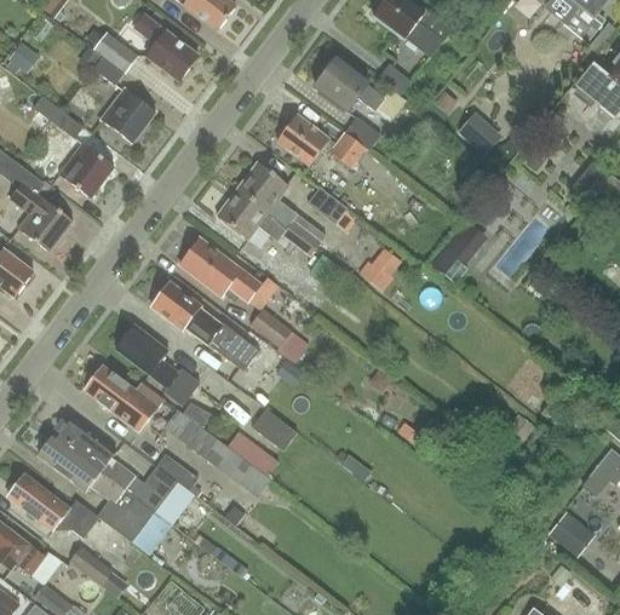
[(49,0),(42,9),(53,17),(65,0),(49,0)]
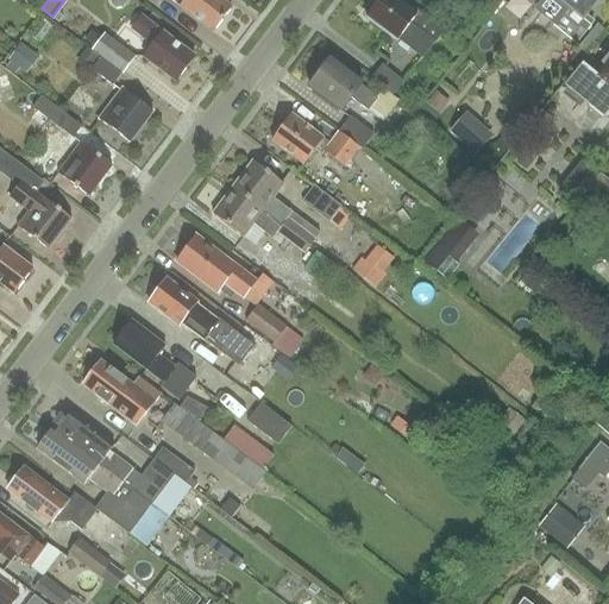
[(175,0),(214,30),(232,5),(226,0),(175,0)]
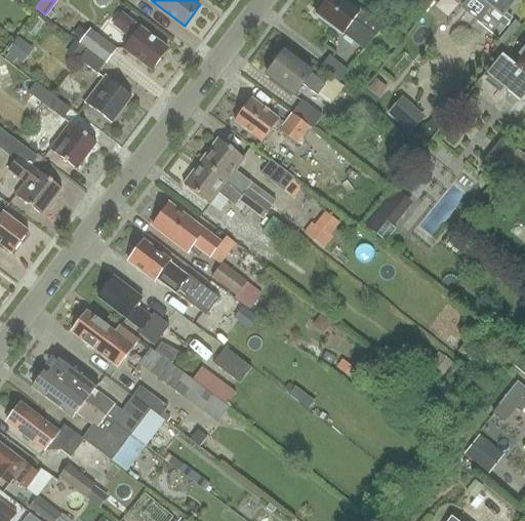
[(384,25),(375,18),(352,0),(347,0),(324,0),(317,11),(342,32),(364,48),(384,25)]
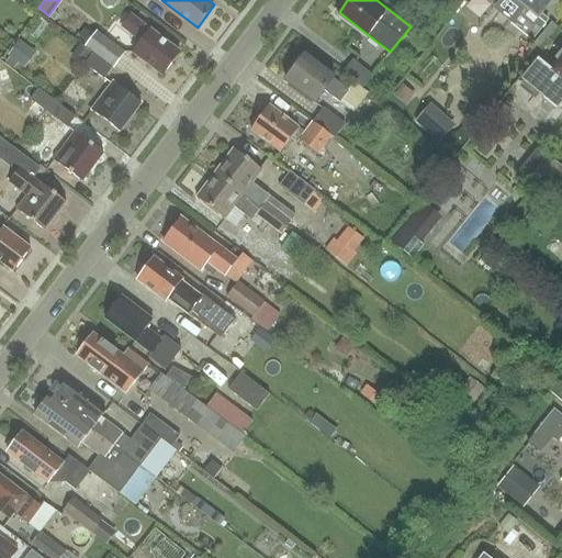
[(541,11),(550,0),(519,0),(523,2),(538,14),(541,11)]
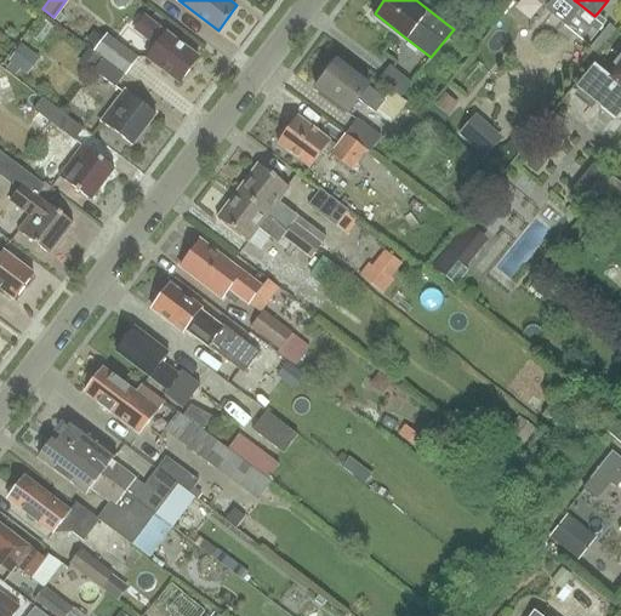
[(604,18),(598,12),(594,16),(577,3),(562,22),(586,41),(604,18)]
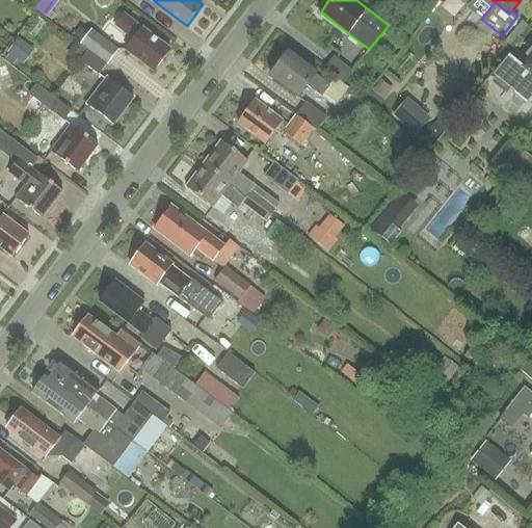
[(154,69),(170,47),(125,11),(115,23),(134,36),(126,47),(154,69)]
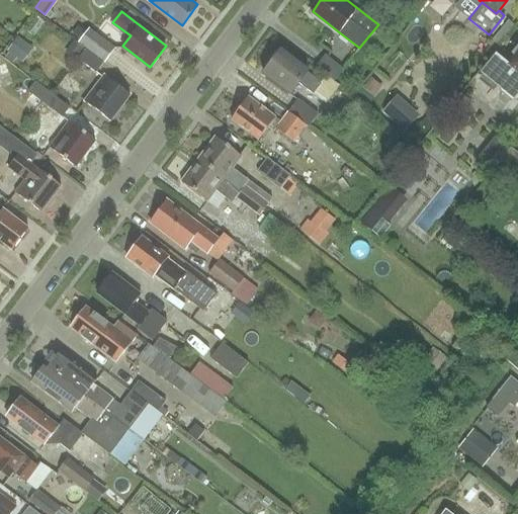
[(79,40),(86,46),(104,60),(115,45),(90,25),(88,28),(81,37),(79,40)]
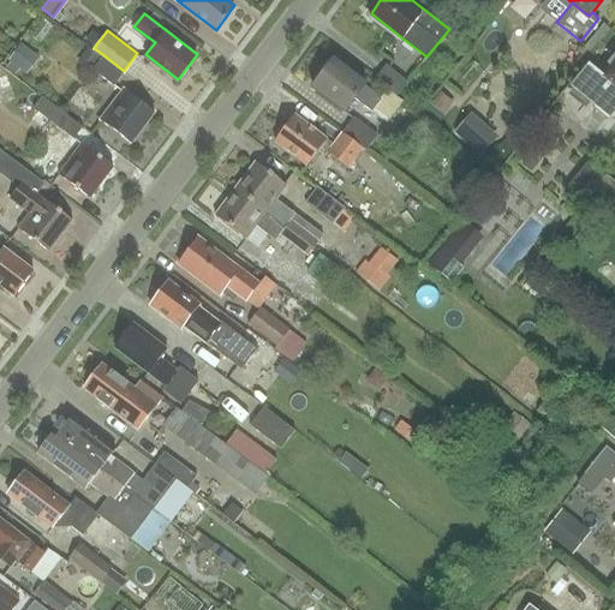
[(40,54),(22,41),(9,58),(27,71),(40,54)]
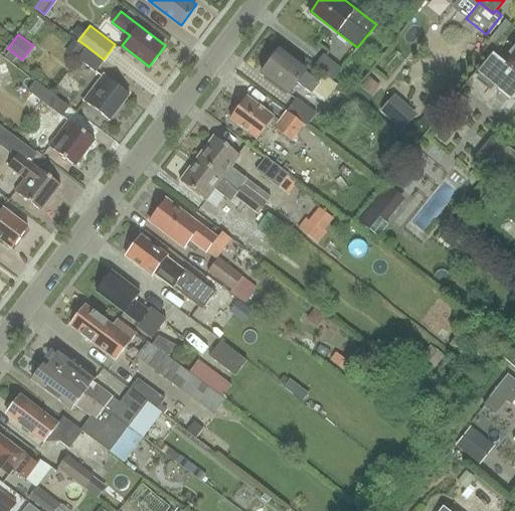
[(97,69),(104,59),(86,45),(77,55),(97,69)]
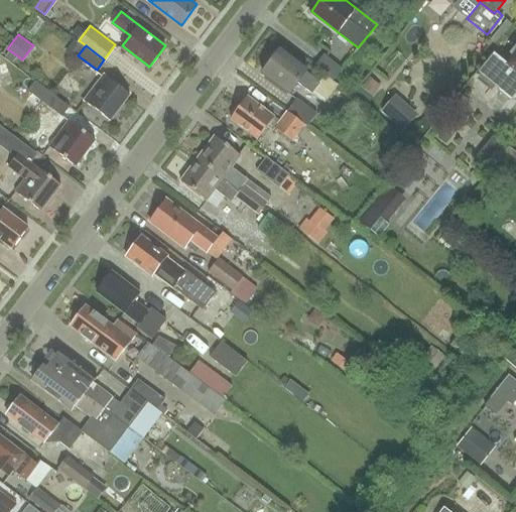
[(339,85),(325,75),(320,81),(305,71),(307,69),(280,48),(262,72),(288,93),(297,81),(312,92),(311,93),(325,103),(339,85)]
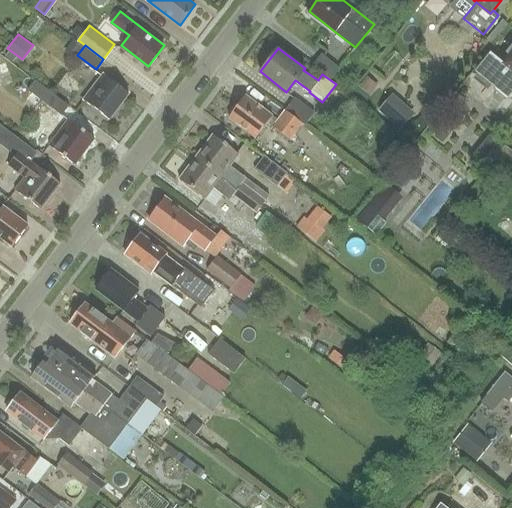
[(490,52),(476,70),(509,96),(511,92),(511,48),(509,52),(507,50),(499,60),(490,52)]
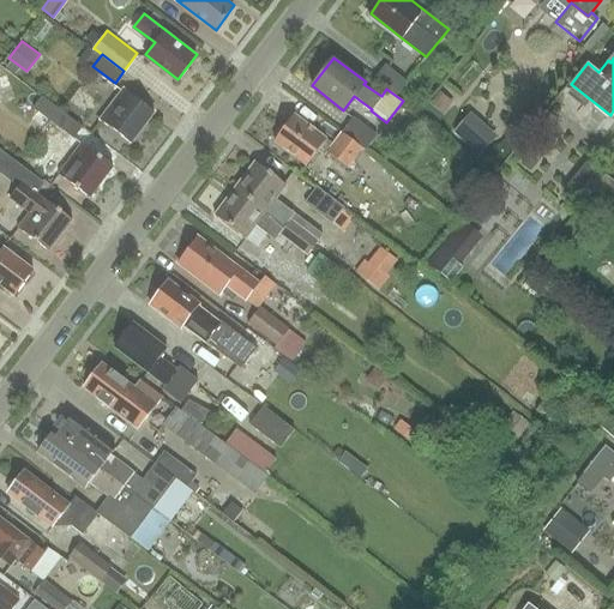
[(374,76),(396,92),(407,79),(385,62),(374,76)]
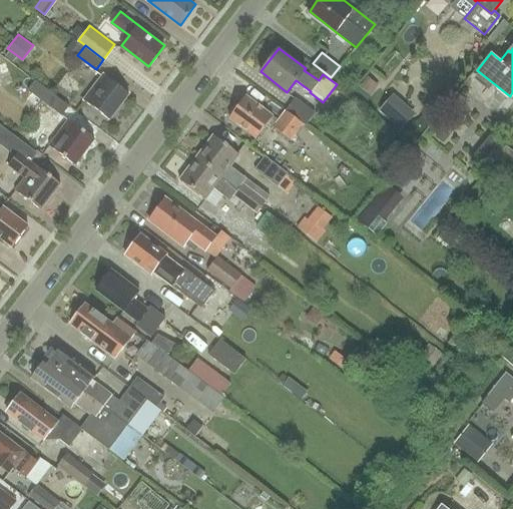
[(109,118),(129,92),(103,72),(83,99),(109,118)]
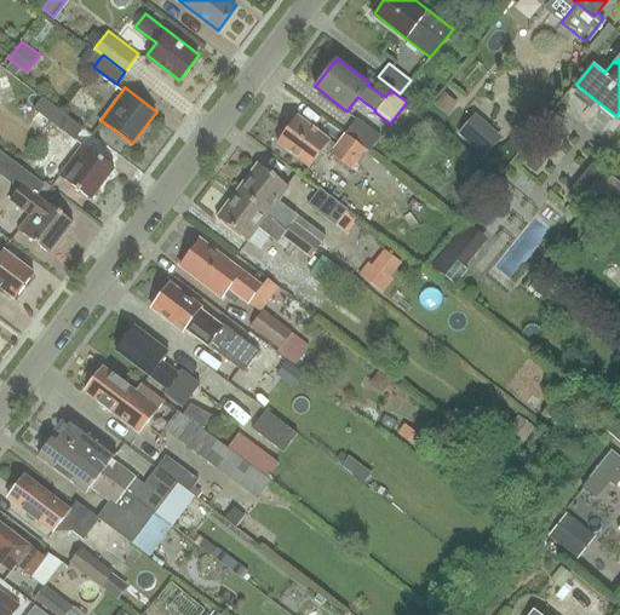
[(34,107),(75,137),(84,126),(42,95),(34,107)]
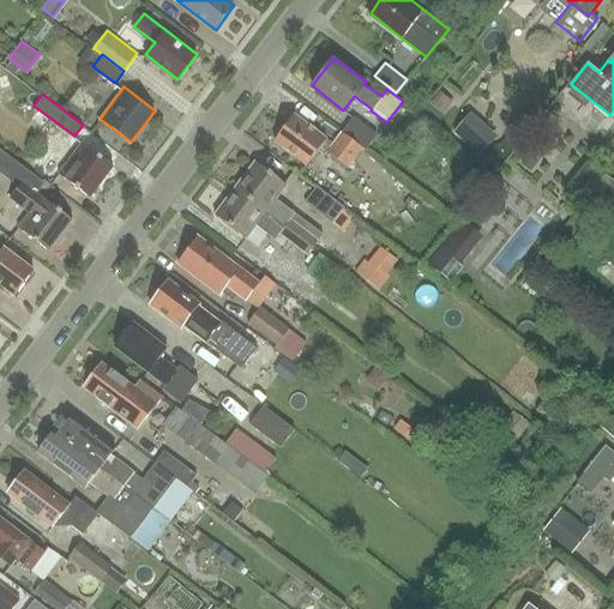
[(481,154),(494,138),(498,133),(471,110),(453,130),(481,154)]
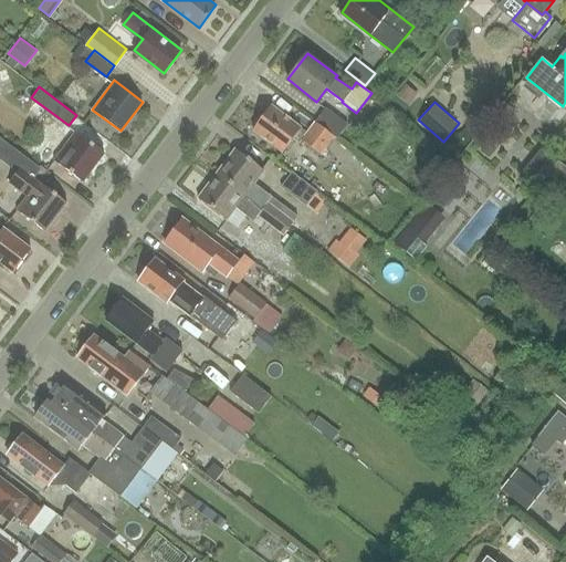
[(334,135),(315,122),(307,132),(272,105),(263,116),(260,115),(255,122),(257,125),(253,128),(283,151),(295,134),(321,153),(334,135)]
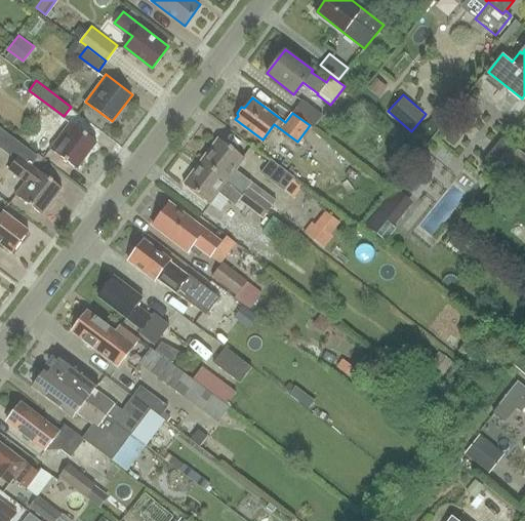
[(292,113),(310,125),(312,127),(322,114),(303,99),(292,113)]
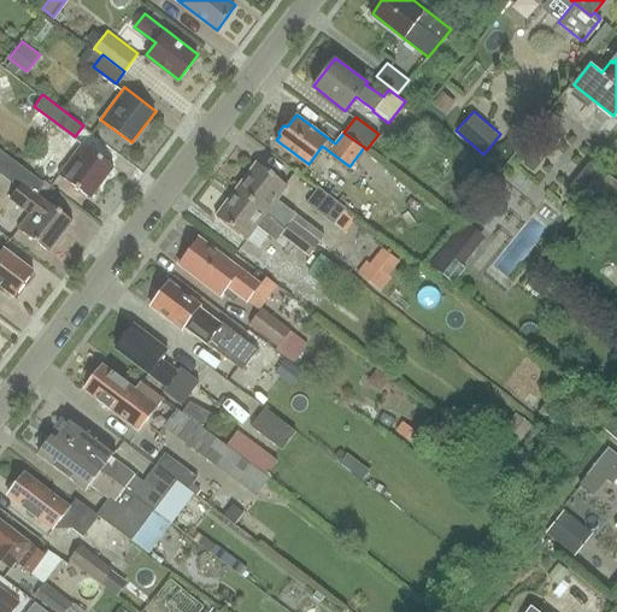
[(89,196),(113,165),(83,142),(59,172),(89,196)]
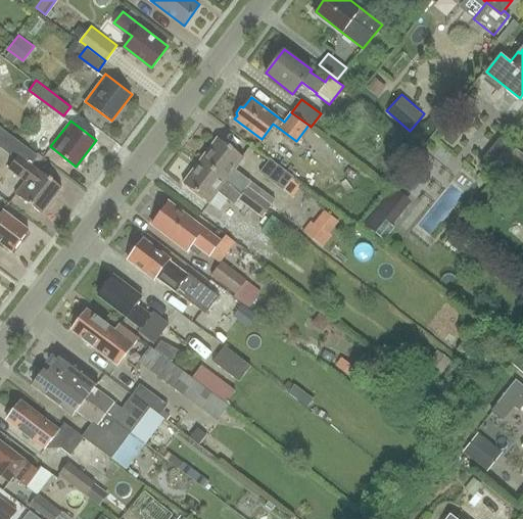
[(0,140),(18,154),(8,167),(26,179),(15,192),(41,213),(61,186),(36,166),(30,161),(37,152),(1,126),(0,126),(0,140)]
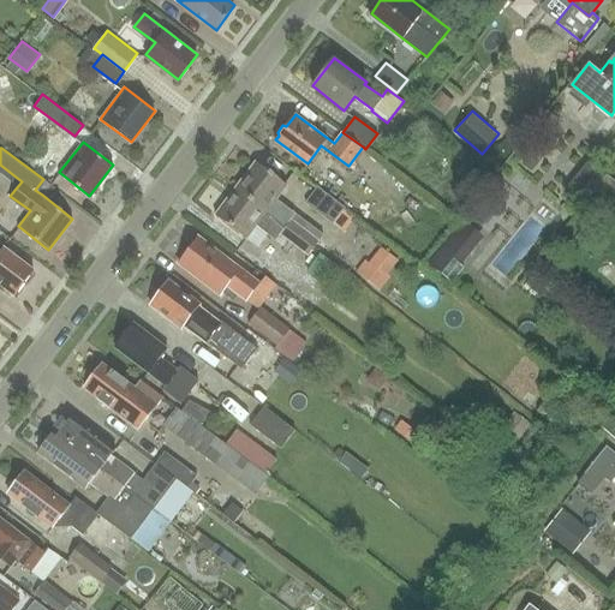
[(581,205),(583,203),(607,173),(587,157),(562,190),(581,205)]
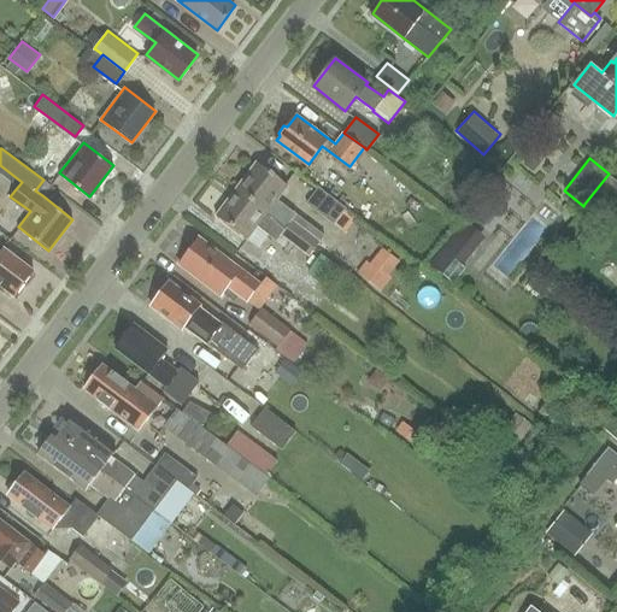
[(294,243),(306,229),(292,218),(297,212),(277,198),(287,183),(257,160),(236,188),(266,211),(287,225),(281,233),(294,243)]
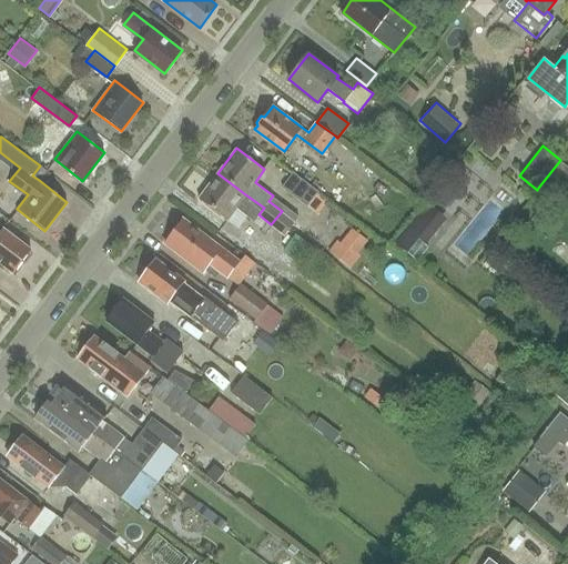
[(567,165),(560,160),(538,188),(558,203),(567,191),(567,165)]
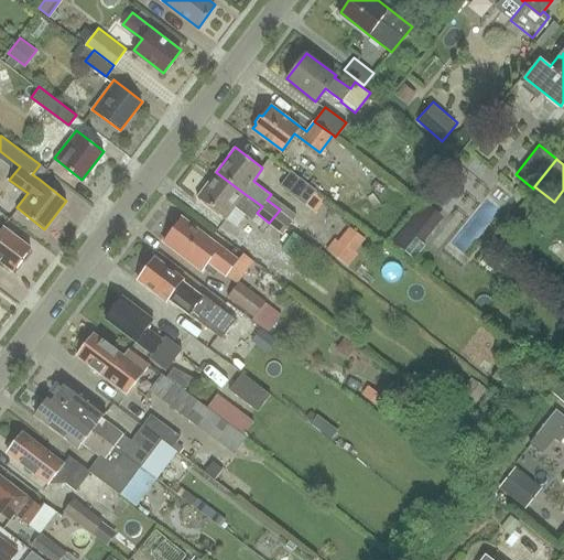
[(279,183),(304,203),(315,187),(290,169),(279,183)]
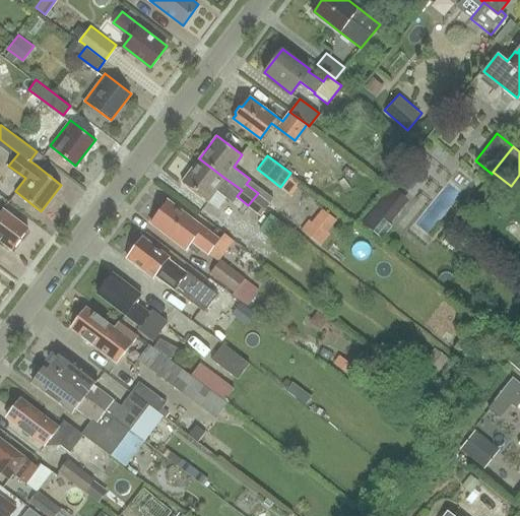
[(242,190),(224,178),(199,158),(182,180),(208,200),(217,188),(234,200),(237,196),(242,190)]
